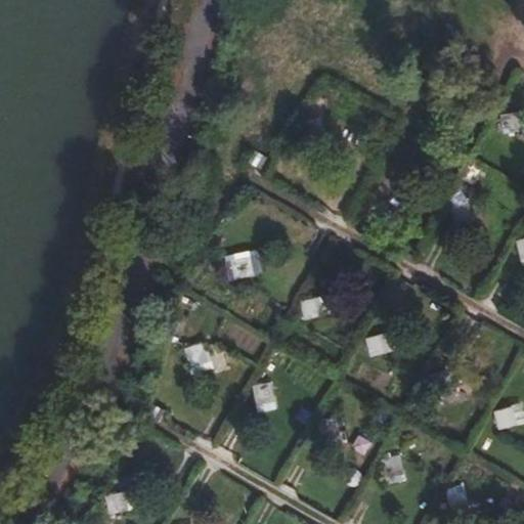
[(523,131),(523,130),(520,111),(500,115),(504,134),(523,131)]
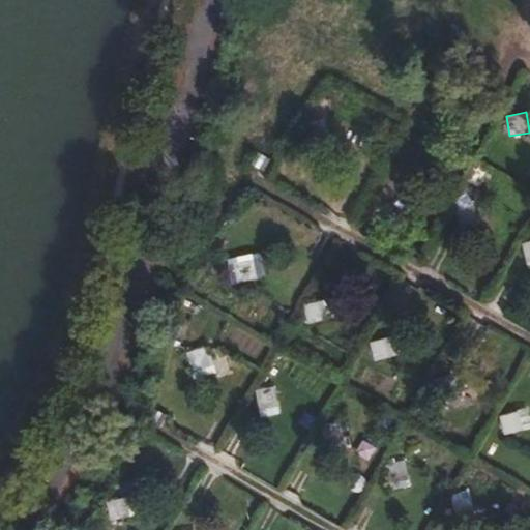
[(325,118),(305,124),(312,144),(332,138),(325,118)]
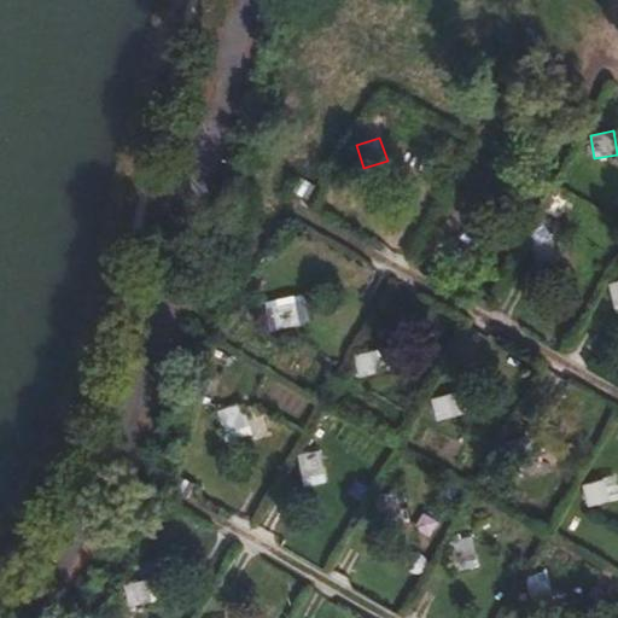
[(303,176),(293,192),(309,200),(310,200),(318,186),(303,176)]
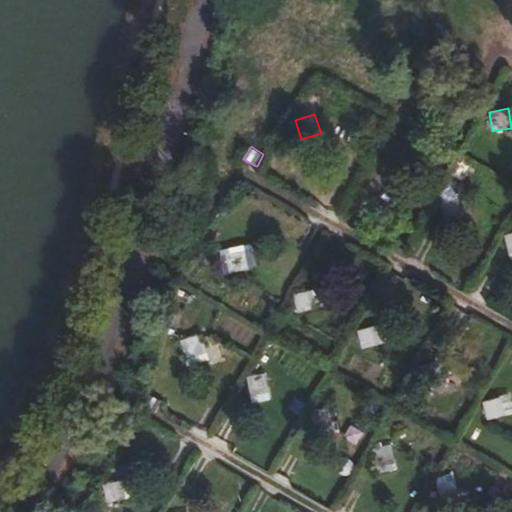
[(447,223),(466,216),(459,197),(440,204),(447,223)]
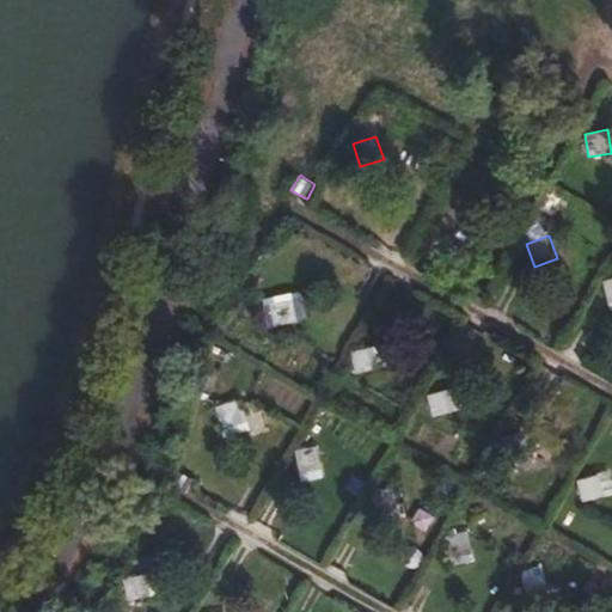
[(560,263),(557,258),(534,267),(537,273),(560,263)]
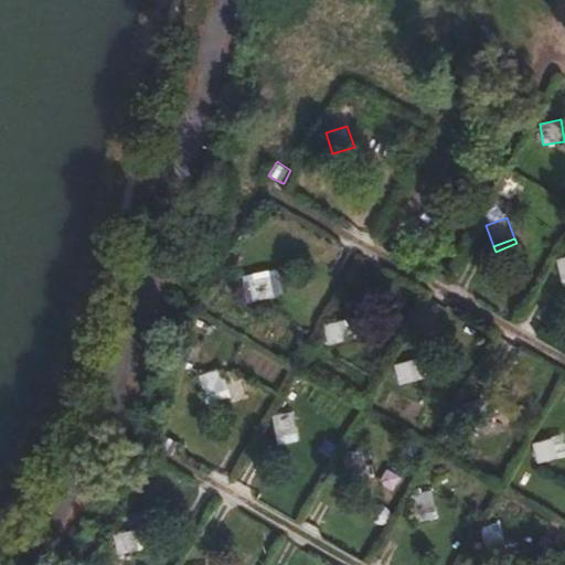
[(277,275),(273,276),(276,297),(281,296),(277,275)]
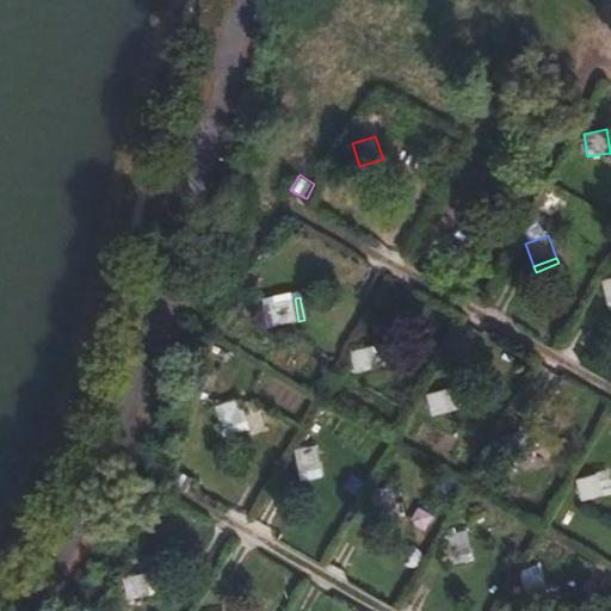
[(298,321),(295,298),(271,302),(275,326),(298,321)]
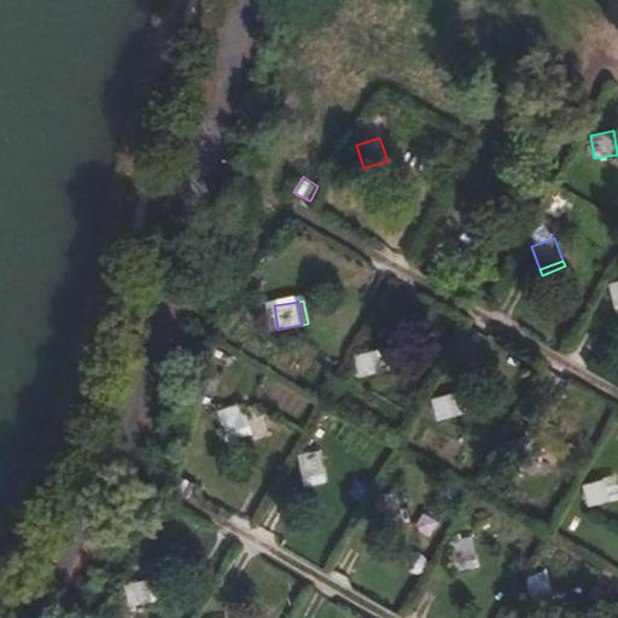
[(384,349),(379,350),(384,374),(390,372),(384,349)]
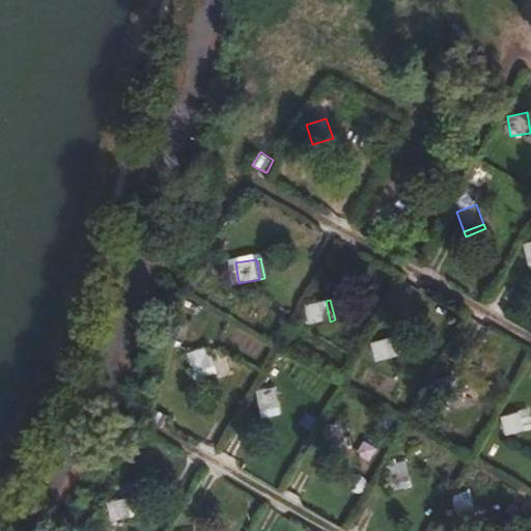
[(330,322),(326,301),(305,305),(310,326),(330,322)]
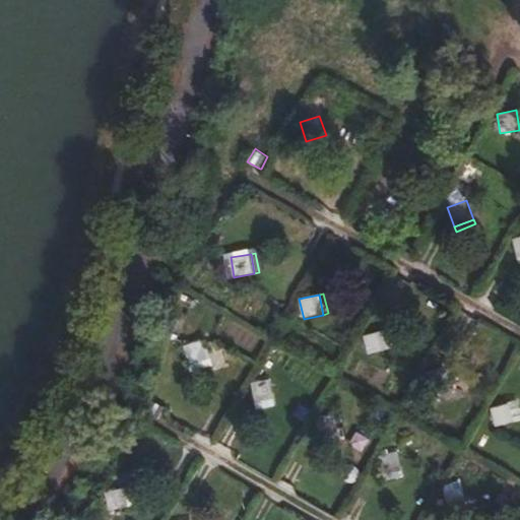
[(388,329),(383,330),(388,350),(393,348),(388,329)]
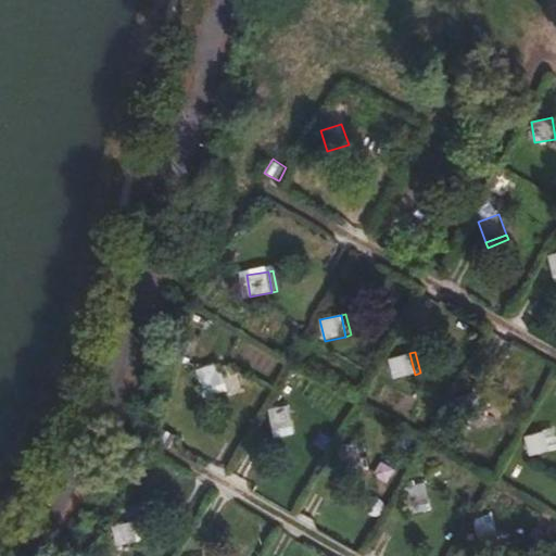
[(415,375),(409,353),(389,359),(394,380),(415,375)]
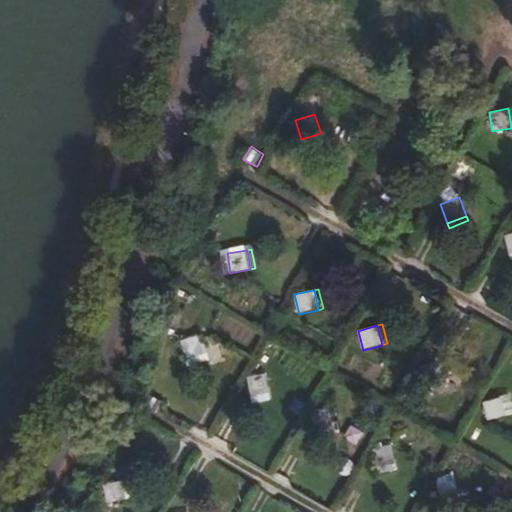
[(187,360),(207,354),(200,335),(181,341),(187,360)]
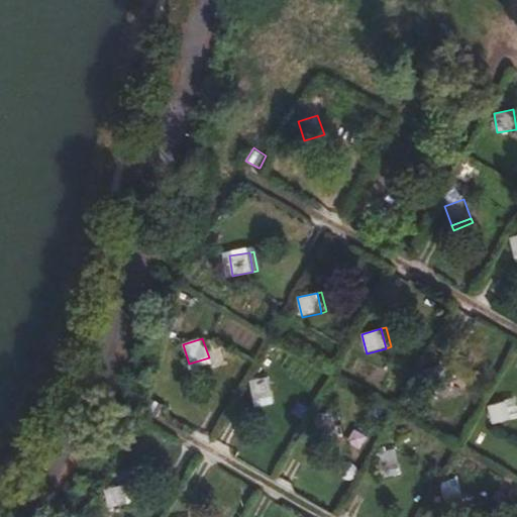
[(210,363),(209,357),(189,364),(191,369),(210,363)]
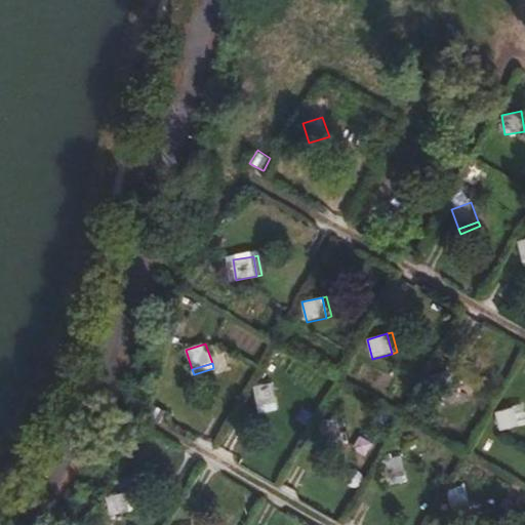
[(456,368),(451,370),(456,390),(461,389),(456,368)]
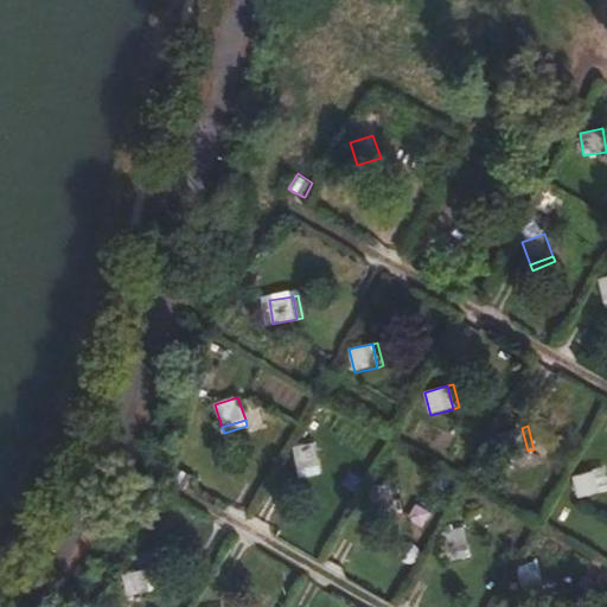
[(528,451),(522,428),(499,434),(505,457),(528,451)]
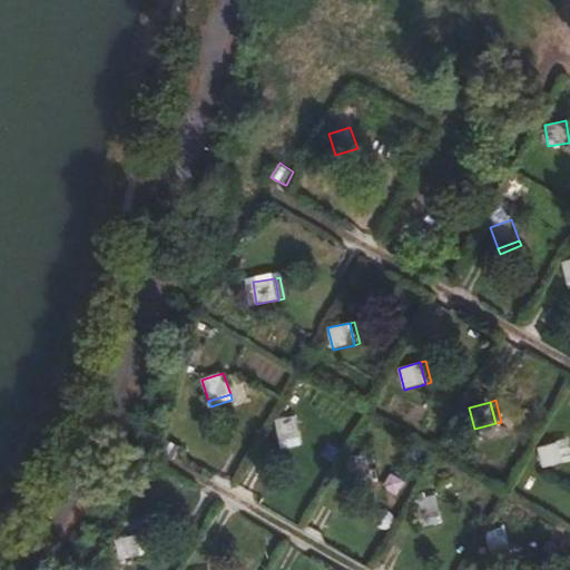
[(281,441),(303,436),(298,415),(277,420),(281,441)]
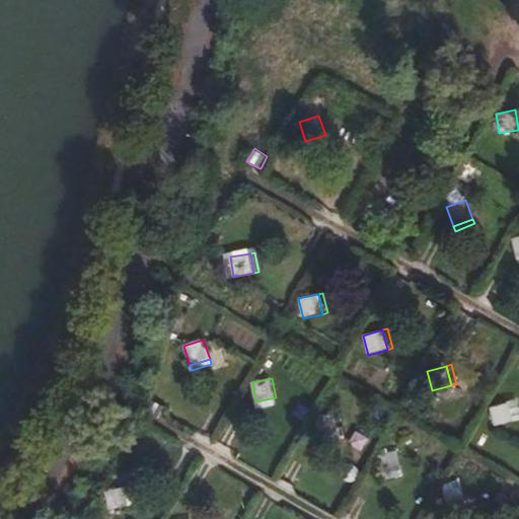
[(277,402),(276,397),(255,401),(256,406),(277,402)]
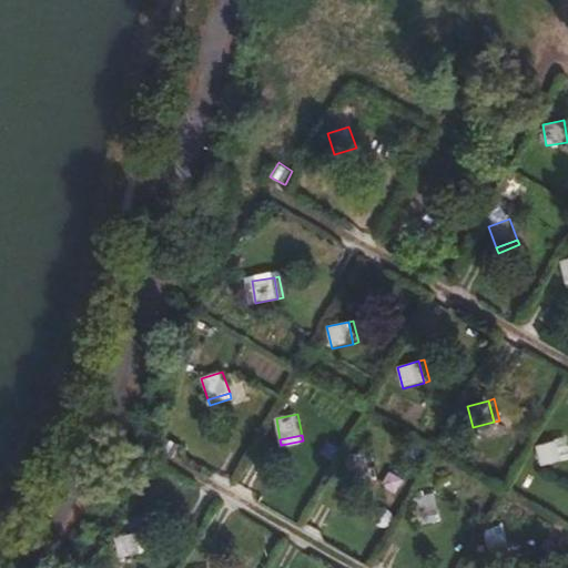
[(168,437),(160,450),(173,458),(181,445),(168,437)]
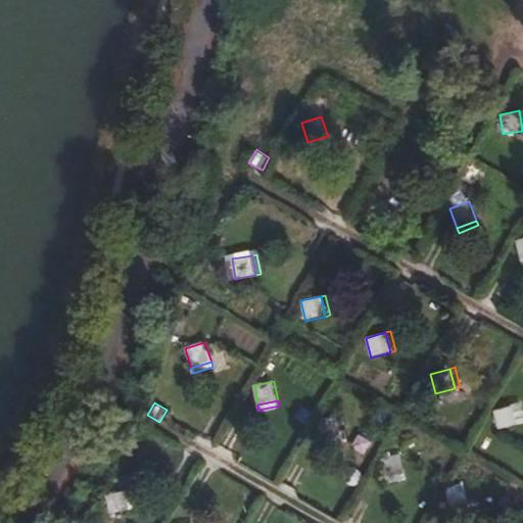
[(522,419),(519,403),(514,405),(519,424),(522,423),(522,419)]
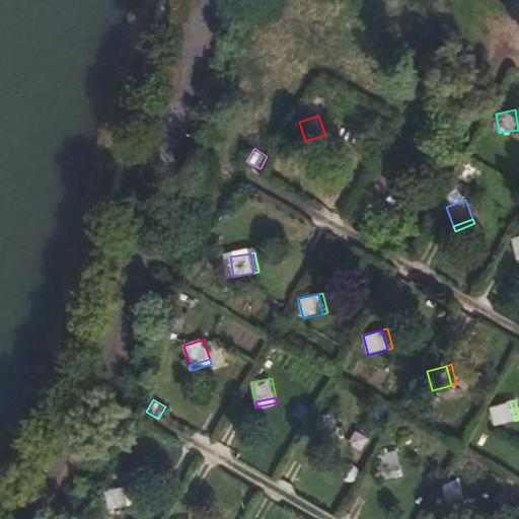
[(515,421),(510,401),(490,406),(495,426),(515,421)]
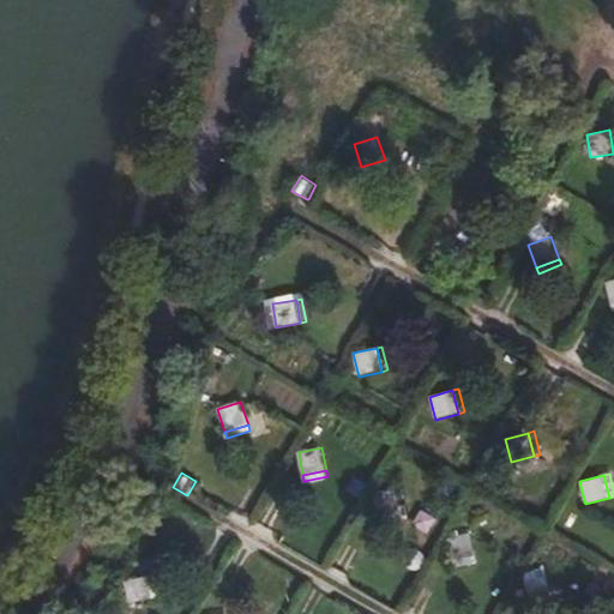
[(378,519),(402,513),(396,489),(372,495),(378,519)]
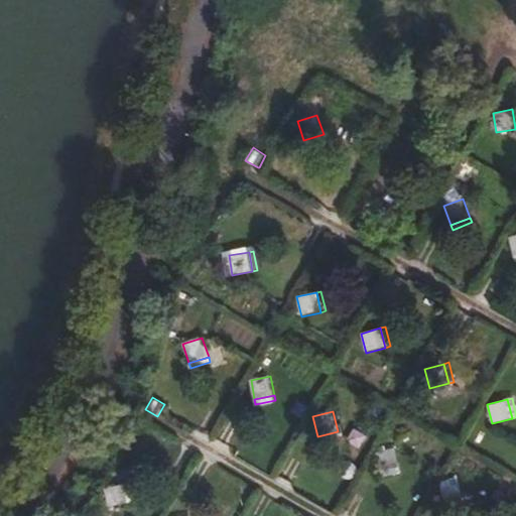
[(339,436),(338,431),(317,436),(319,440),(339,436)]
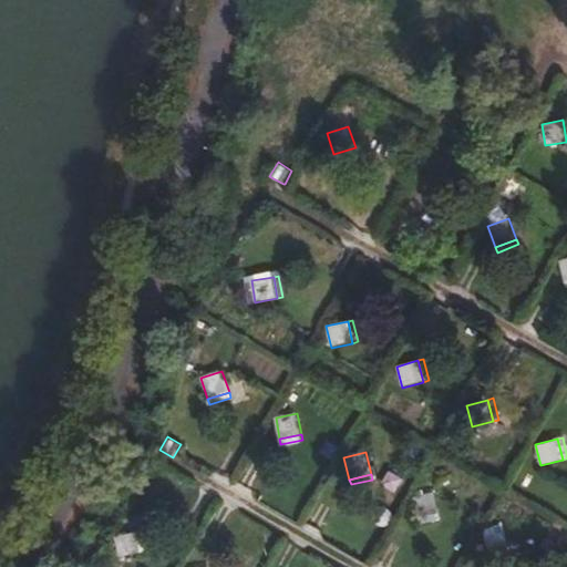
[(418,518),(440,513),(434,492),(413,496),(418,518)]
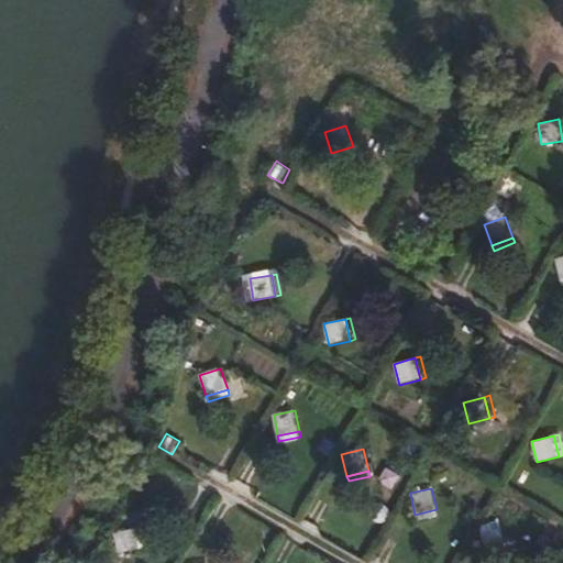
[(438,515),(437,509),(415,515),(416,520),(438,515)]
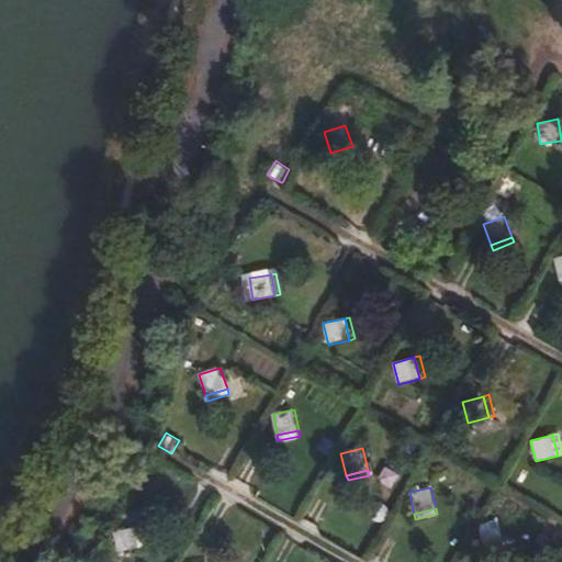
[(139,526),(134,527),(141,548),(146,547),(139,526)]
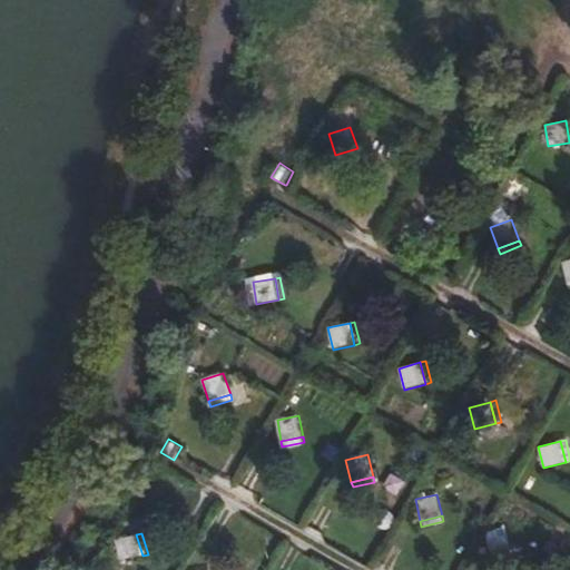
[(143,556),(136,534),(115,541),(121,562),(143,556)]
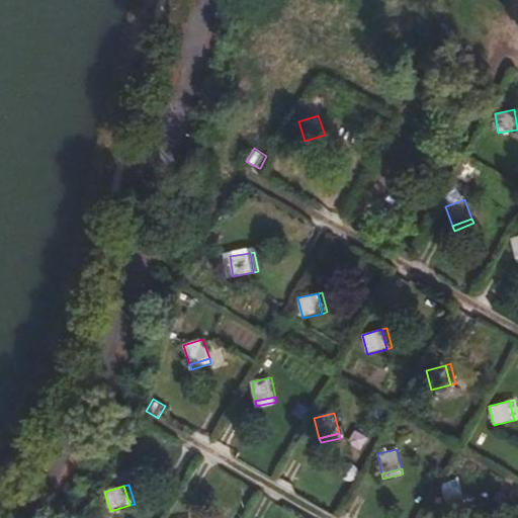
[(447,509),(467,505),(462,486),(443,490),(447,509)]
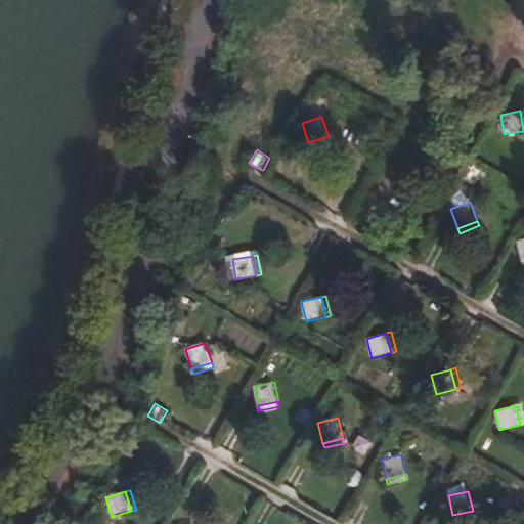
[(474,516),(473,511),(452,515),(454,520),(474,516)]
